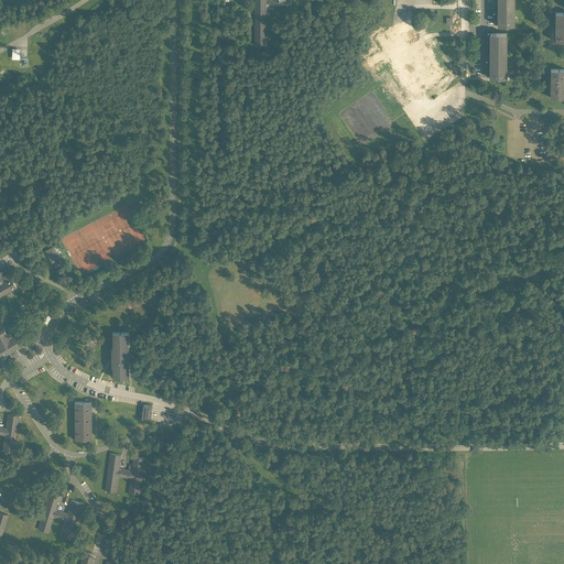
[(266,0),(255,0),(256,45),(266,45),(266,0)]
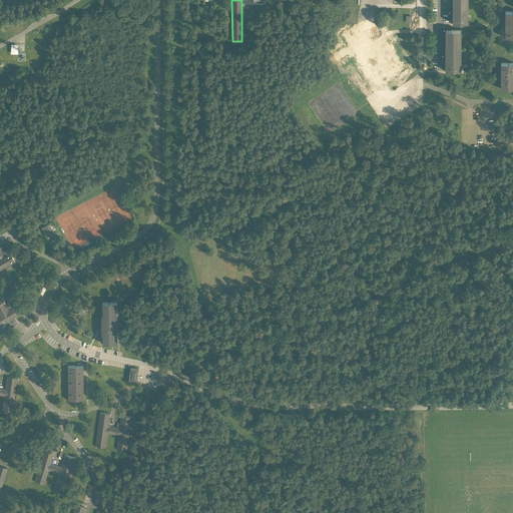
[(467,0),(453,0),(453,23),(468,23),(468,16),(467,0)]
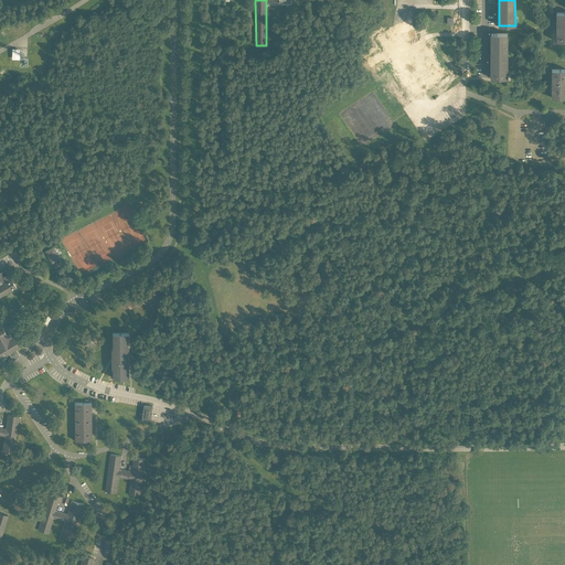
[(497,33),(492,33),(491,78),(507,78),(507,71),(508,33),(497,33)]
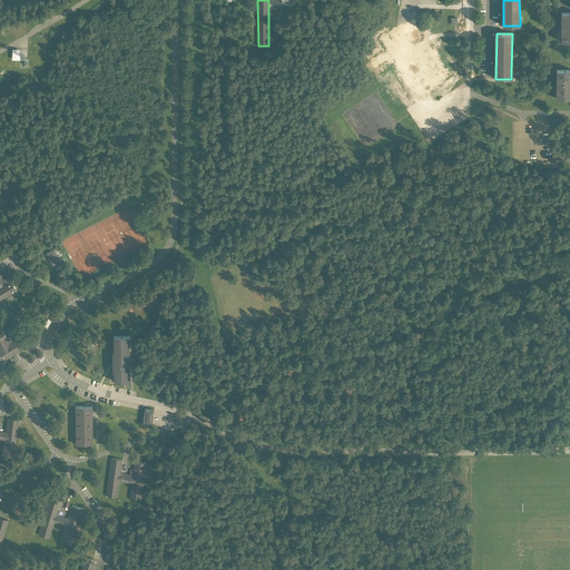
[(569,69),(557,70),(557,98),(563,98),(569,98),(569,69)]
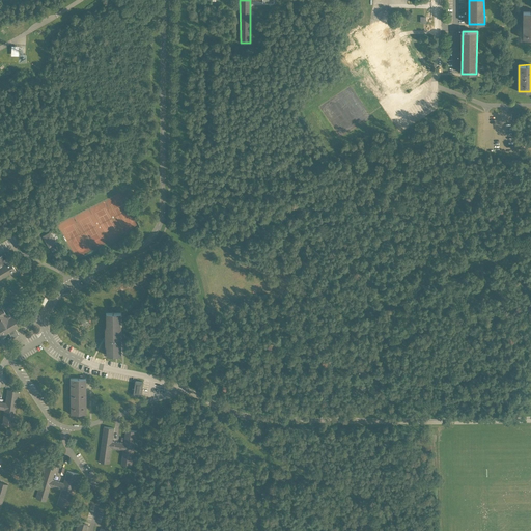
[(50,232),(42,236),(48,248),(57,244),(50,232)]
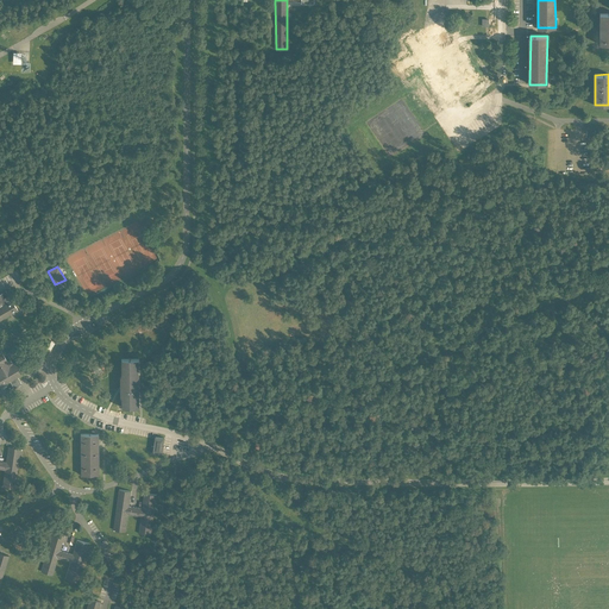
[(0,387),(10,382),(13,388),(20,384),(18,381),(17,377),(38,364),(42,363),(42,362),(36,352),(12,365),(10,362),(7,364),(0,352),(0,319),(17,309),(6,290),(0,294),(0,387)]
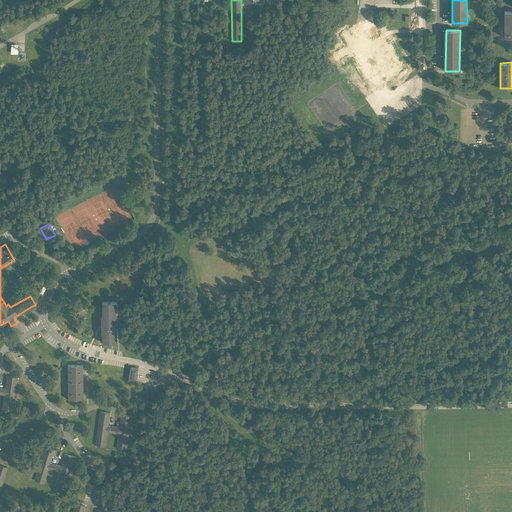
[(102,303),(103,343),(117,342),(116,303),(102,303)]
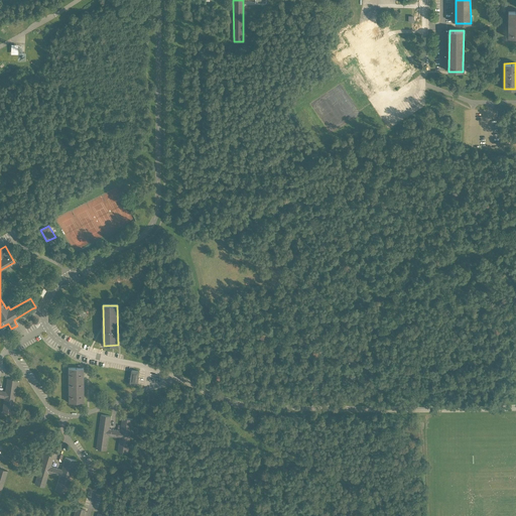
[(68,370),(69,403),(84,403),(83,370),(68,370)]
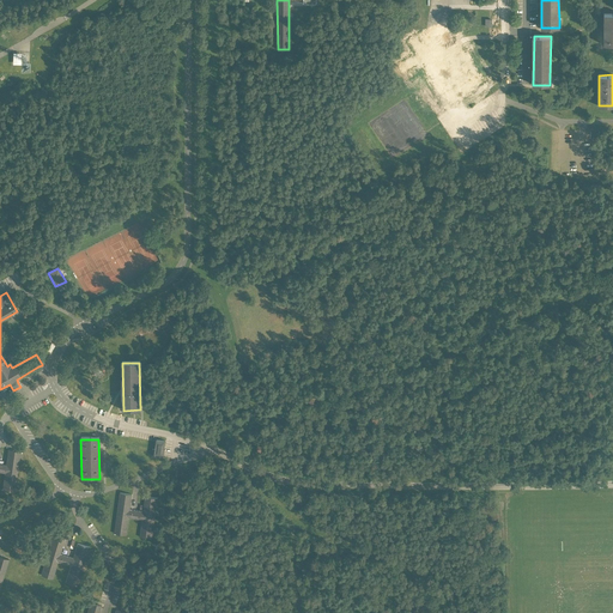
[(165,442),(157,441),(156,442),(155,456),(157,456),(163,457),(165,442)]
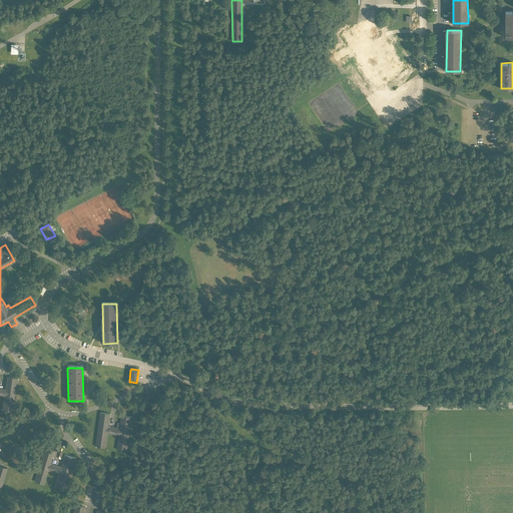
[(0,395),(4,396),(2,410),(12,412),(17,378),(7,376),(5,389),(0,388),(0,395)]
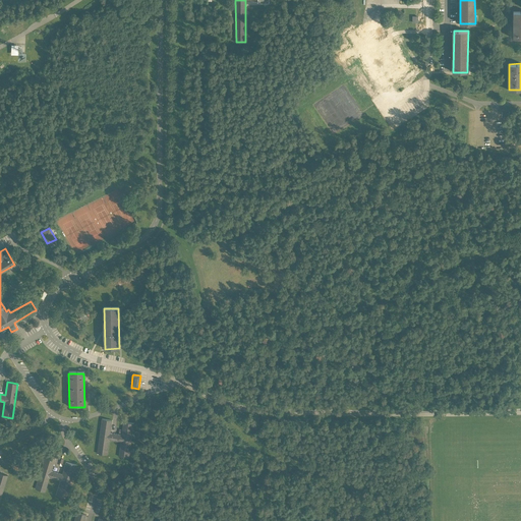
[(102,419),(97,453),(107,455),(109,440),(121,442),(119,457),(128,458),(133,424),(123,422),(122,429),(121,435),(110,433),(112,421),(102,419)]
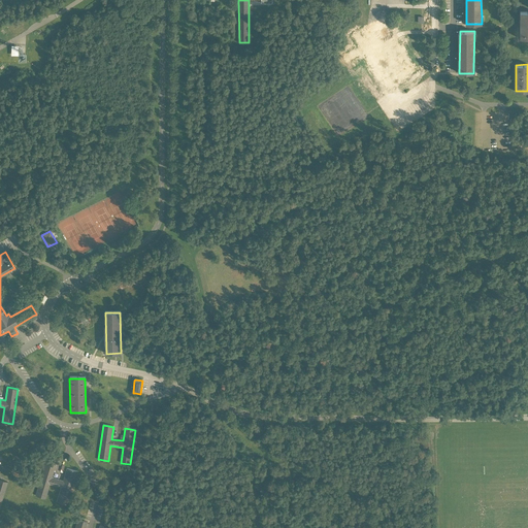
[(45,463),(35,497),(44,500),(50,485),(63,489),(58,504),(66,506),(76,472),(68,470),(67,473),(64,483),(51,479),(55,465),(45,463)]
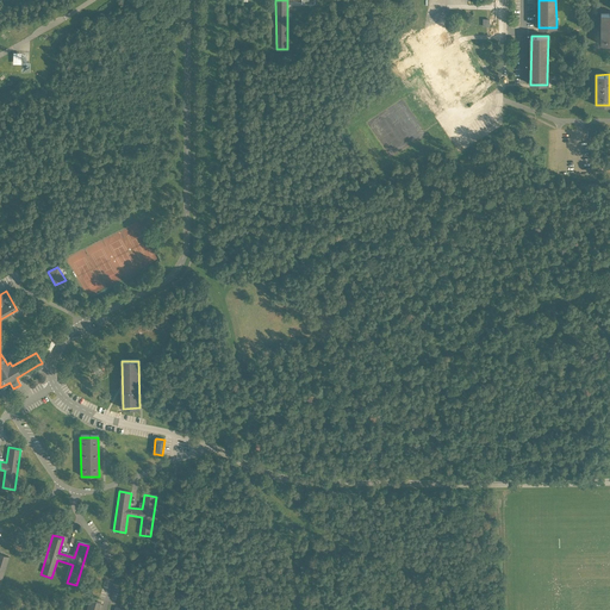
[(91,599),(87,609),(123,609),(117,608),(114,609),(98,609),(101,603),(99,603),(91,599)]
